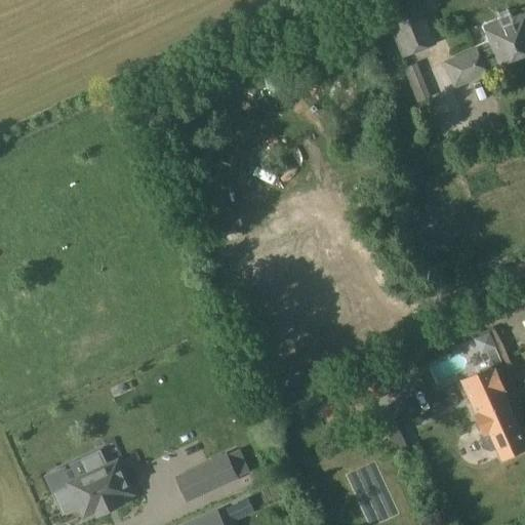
[(381,0),(403,56),(434,44),(423,17),(426,16),(419,0),(381,0)]
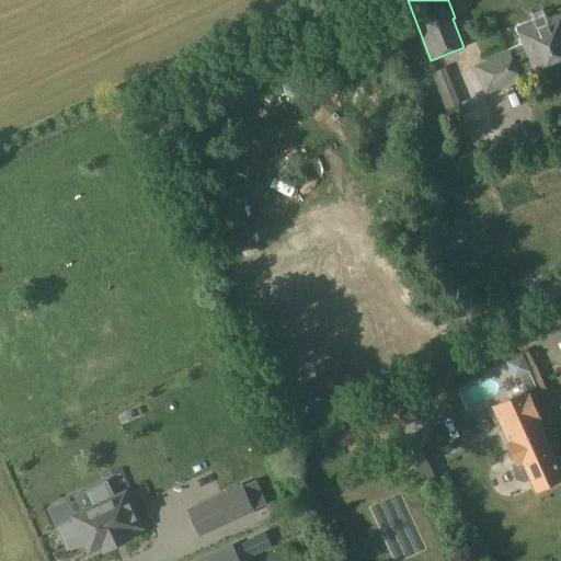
[(518,30),(526,49),(512,55),(511,53),(477,66),(485,91),(521,77),(518,71),(533,66),(534,68),(560,57),(560,12),(518,30)]
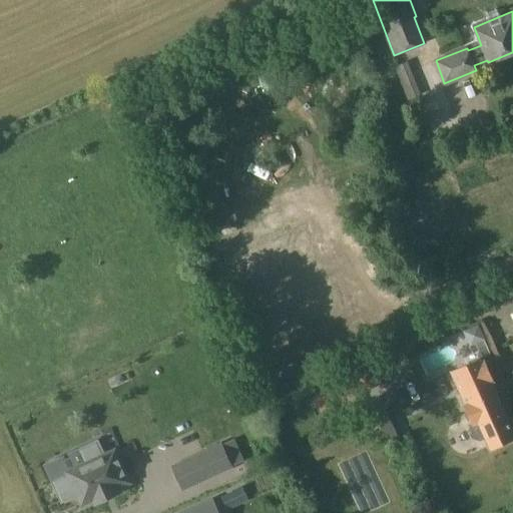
[(420,98),(406,64),(396,68),(411,102),(420,98)]
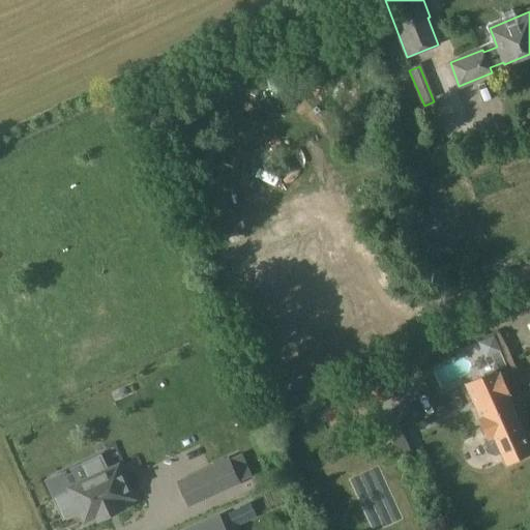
[(506,463),(529,451),(529,448),(506,393),(509,392),(501,373),(497,374),(495,371),(467,383),(482,417),(478,418),(488,439),(495,436),(506,463)]
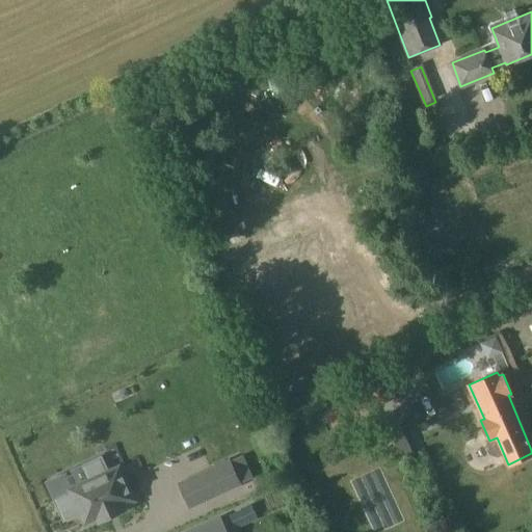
[(71,493),(55,499),(63,520),(80,512),(84,523),(97,517),(98,522),(124,509),(122,506),(134,500),(118,467),(107,473),(100,458),(82,467),(89,480),(70,489),(71,493)]
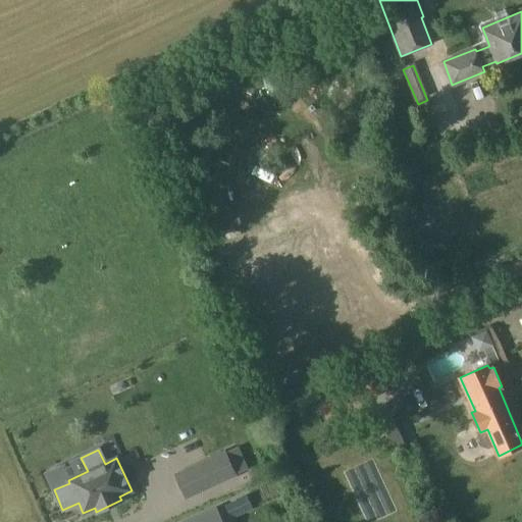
[(175,475),(186,498),(235,475),(224,453),(175,475)]
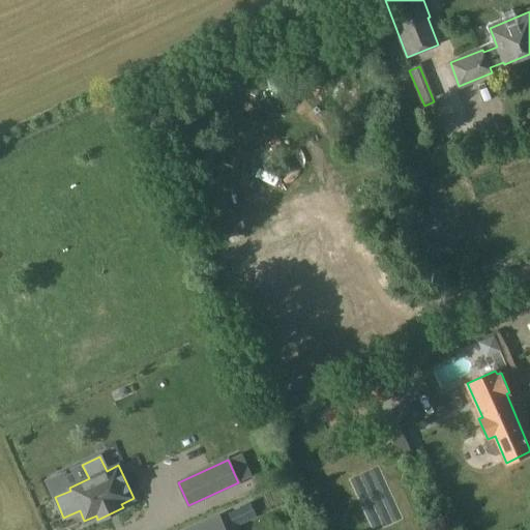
[(225,529),(219,517),(189,529),(225,529)]
